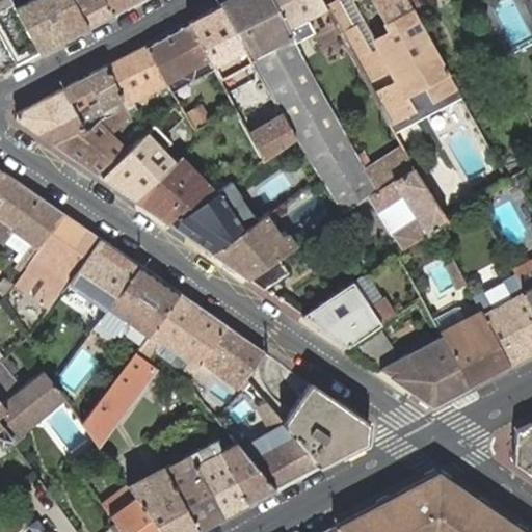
[(0,11),(11,5),(8,0),(0,0),(0,73),(0,74),(20,63),(0,27),(0,11)]
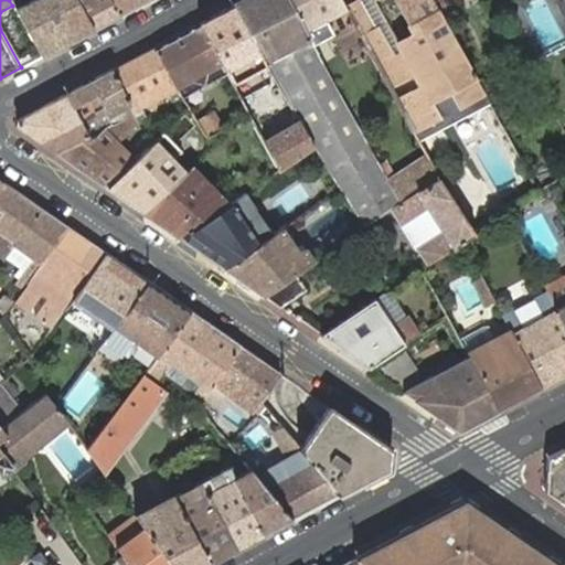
[(42,54),(94,28),(77,0),(40,0),(50,18),(28,29),(42,54)]
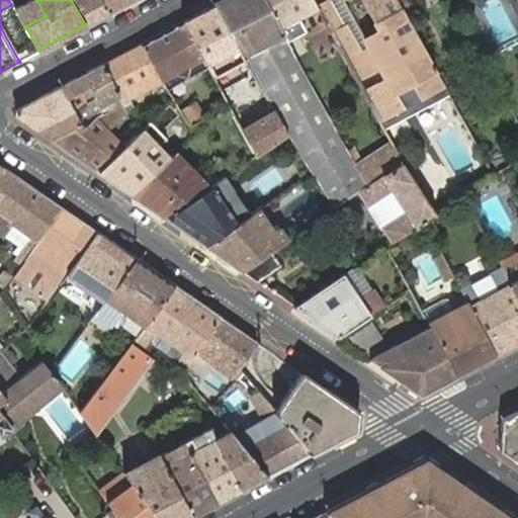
[(71,0),(86,25),(110,12),(103,0),(71,0)]
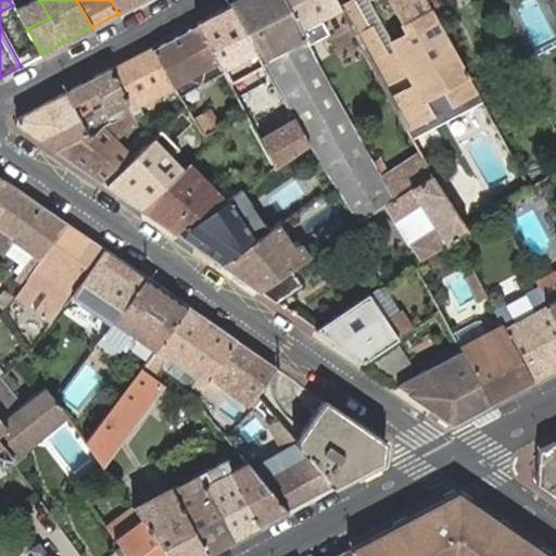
[(111,0),(118,13),(142,0),(111,0)]
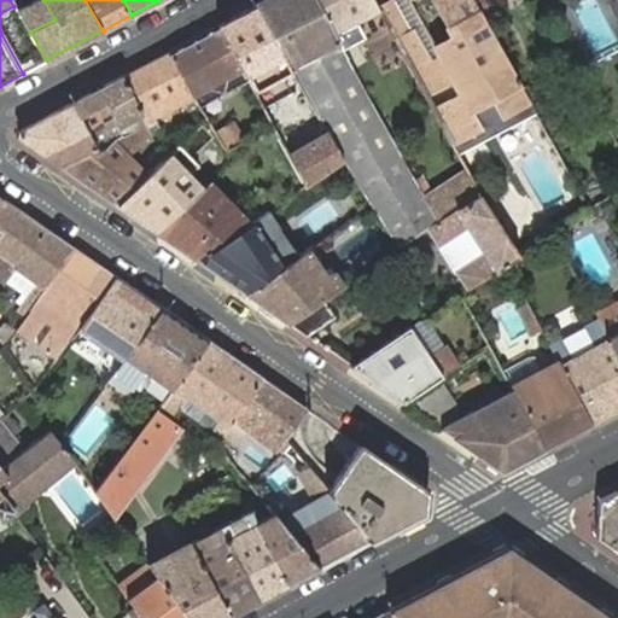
[(396,231),(403,242),(410,237),(442,214),(426,188),(418,173),(354,64),(343,46),(316,0),(262,0),(256,4),(289,60),(293,68),(330,130),(345,157),(375,202),(385,215),(396,231)]
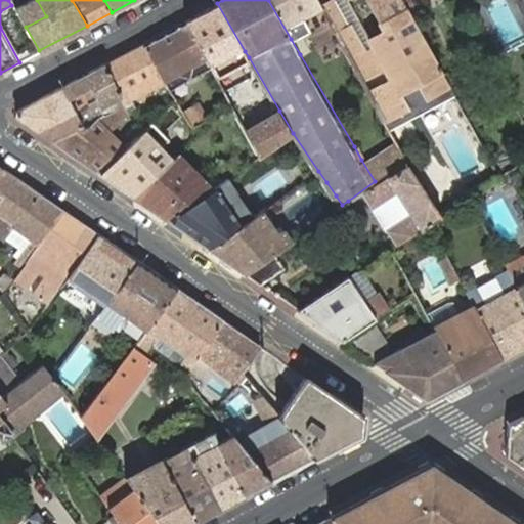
[(319,5),(315,0),(268,0),(291,39),(305,31),(298,17),(319,5)]
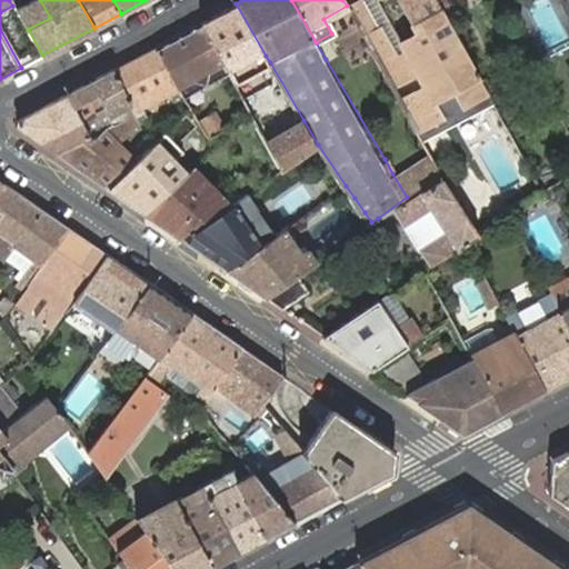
[(351,11),(350,12),(391,85),(416,71),(422,83),(399,97),(415,125),(483,88),(446,18),(443,15),(435,0),(398,0),(418,33),(423,45),(413,51),(406,56),(390,28),(385,31),(369,2),(351,11)]
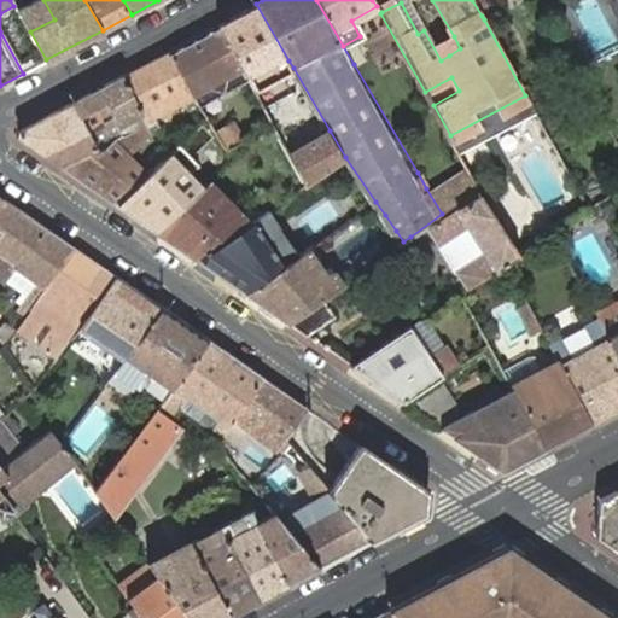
[(472,0),(482,16),(487,12),(481,0),(472,0)]
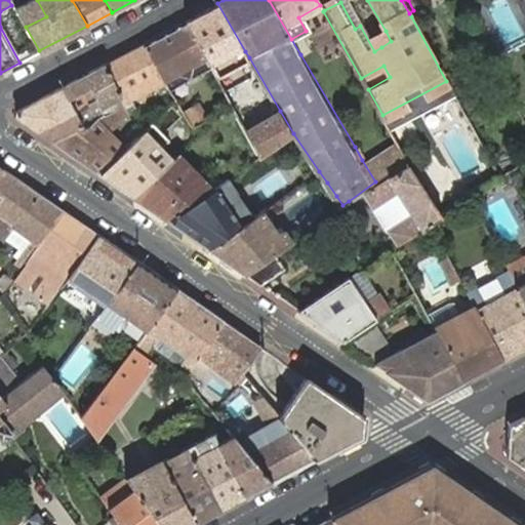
[(524,0),(516,0),(524,15),(524,14),(524,0)]
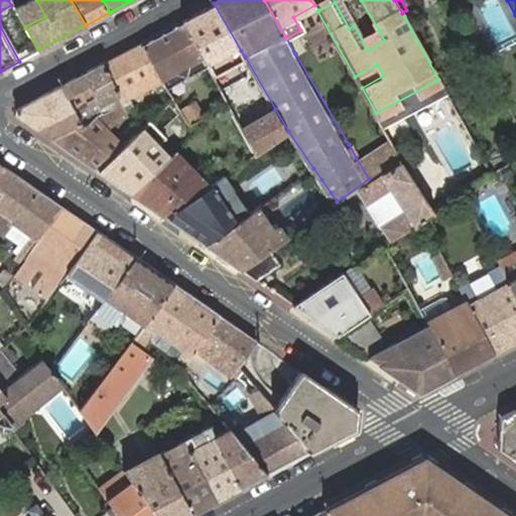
[(206,61),(214,75),(245,56),(241,50),(214,3),(182,21),(206,61)]
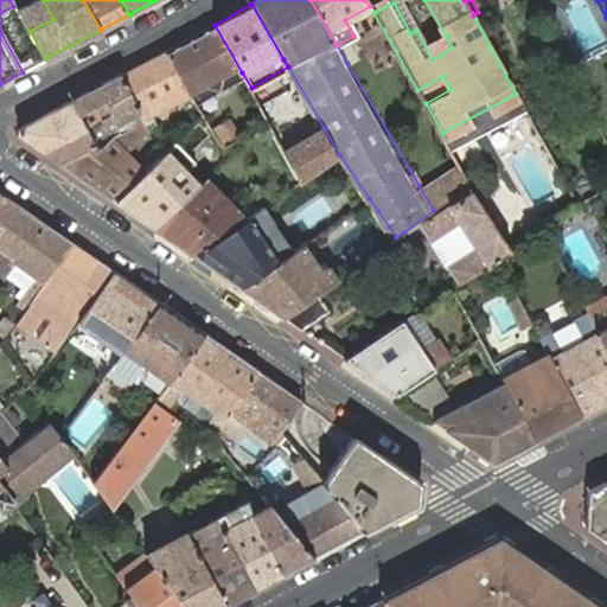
[(234,76),(242,72),(215,25),(164,50),(195,97),(202,94),(198,87),(230,69),(234,76)]
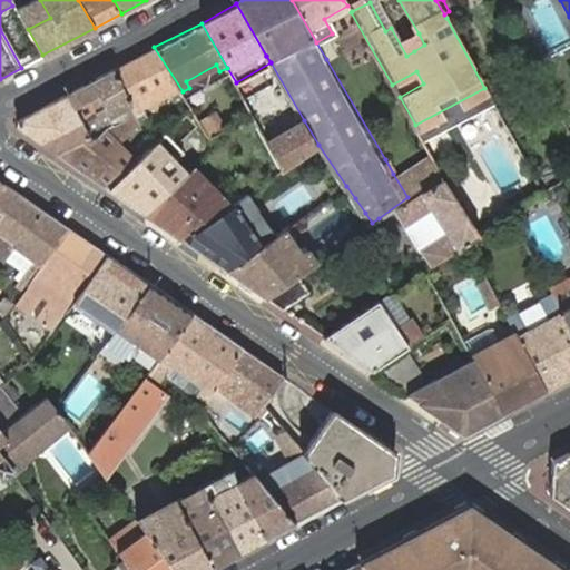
[(131,105),(136,111),(138,116),(144,112),(146,111),(143,105),(169,91),(173,97),(183,91),(154,47),(110,70),(131,105)]
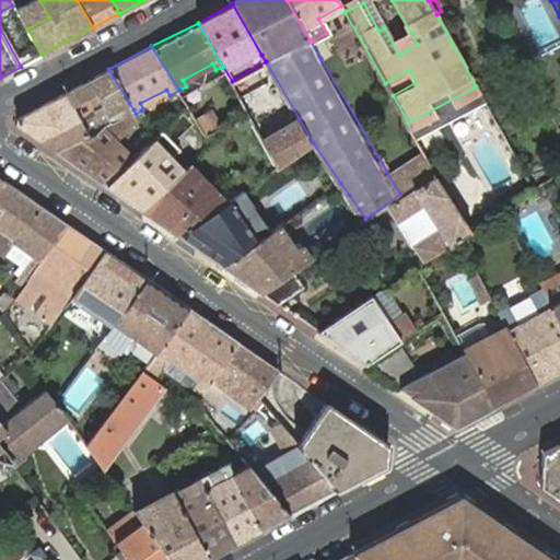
[(101,105),(106,116),(113,113),(129,103),(108,69),(86,80),(101,105)]
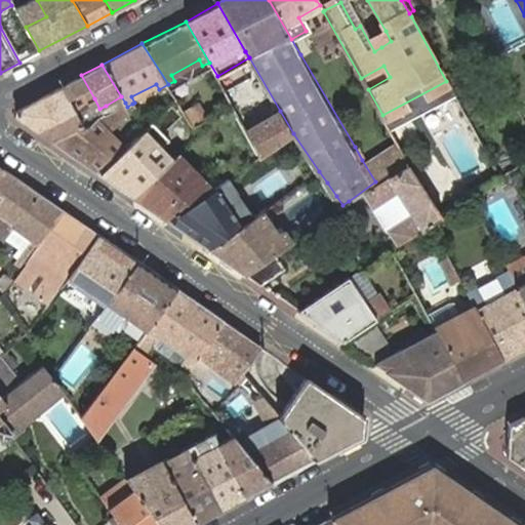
[(15,116),(36,130),(79,106),(94,98),(81,75),(16,110),(15,116)]
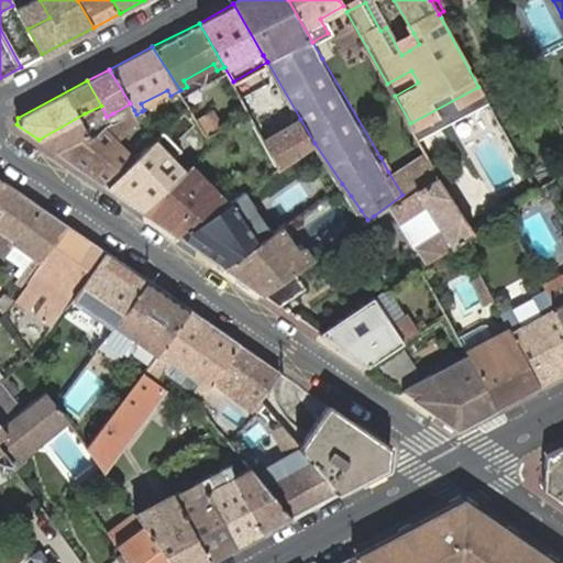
[(410,123),(416,133),(484,96),(478,87),(410,123)]
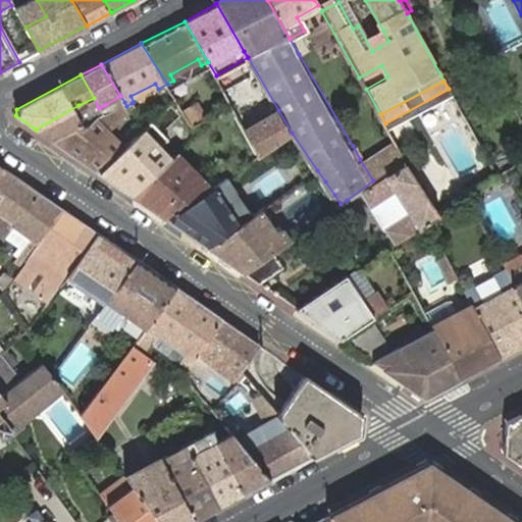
[(131,96),(134,102),(158,89),(155,84),(131,96)]
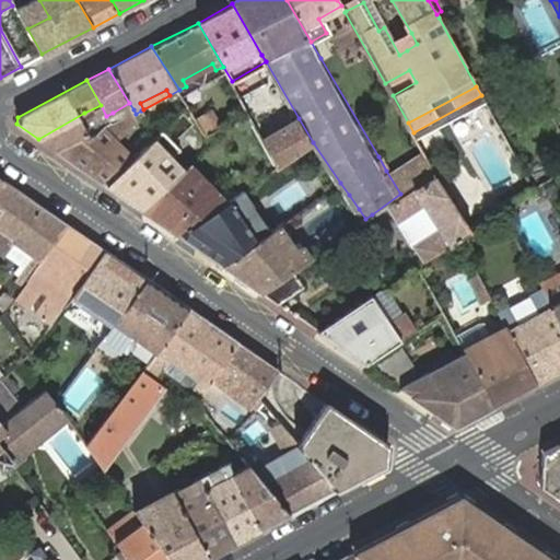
[(260,130),(272,123),(253,92),(241,98),(260,130)]
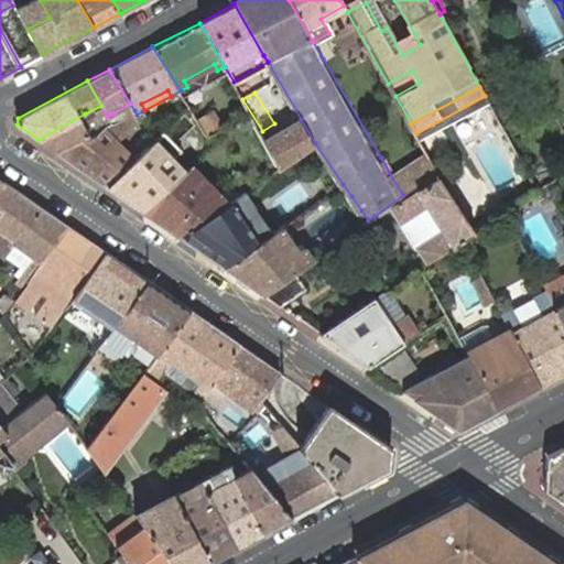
[(39,140),(57,152),(85,137),(89,141),(106,126),(100,117),(90,122),(85,114),(39,140)]
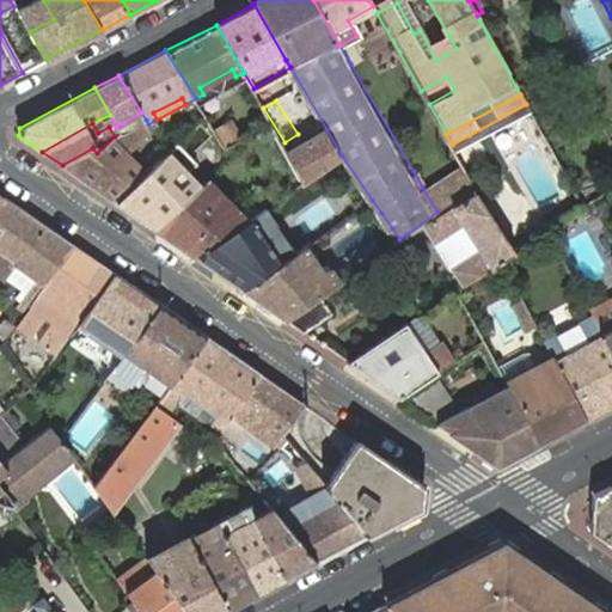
[(116,127),(120,134),(128,130),(123,123),(116,127)]
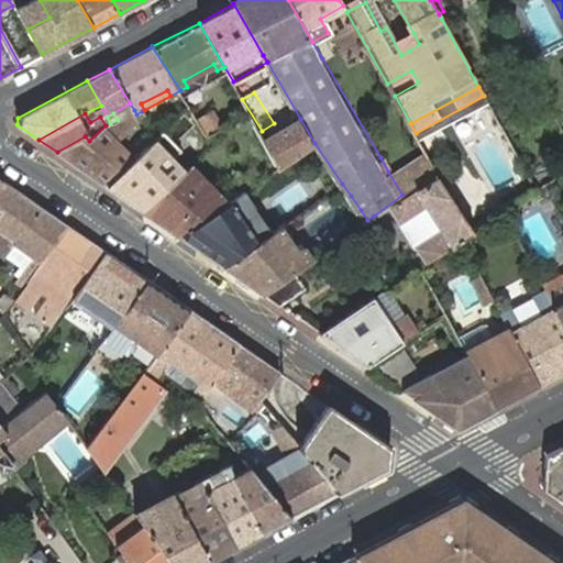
[(283,165),(315,143),(300,119),(266,138),(283,165)]
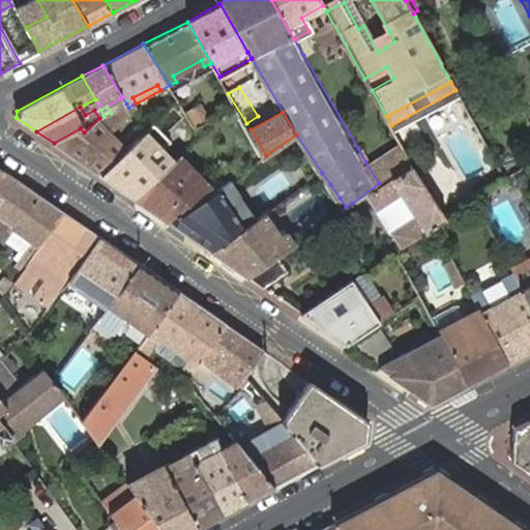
[(54,143),(99,175),(141,137),(144,134),(136,125),(119,139),(106,124),(109,120),(104,116),(99,118),(84,133),(80,128),(54,143)]
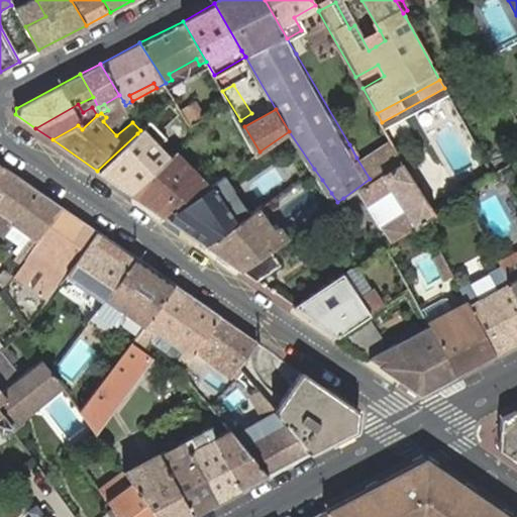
[(97,171),(131,194),(167,161),(161,154),(154,160),(136,143),(142,137),(137,133),(97,171)]
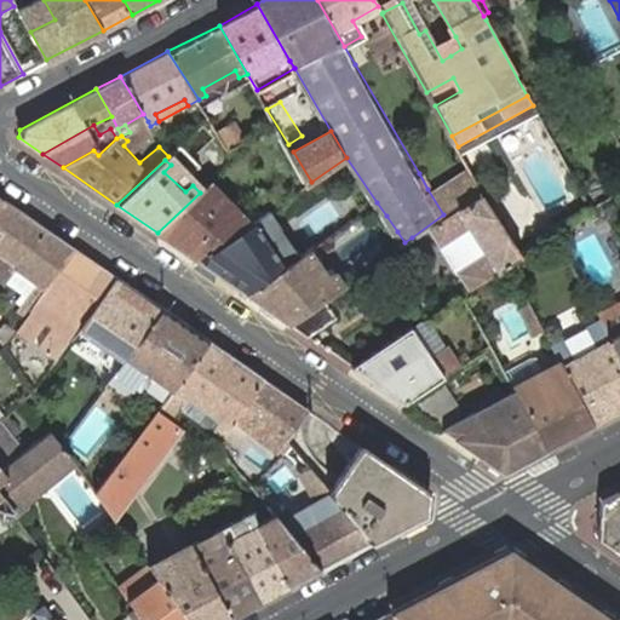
[(428,189),(443,214),(482,188),(468,164),(437,182),(428,167),(419,173),(428,189)]
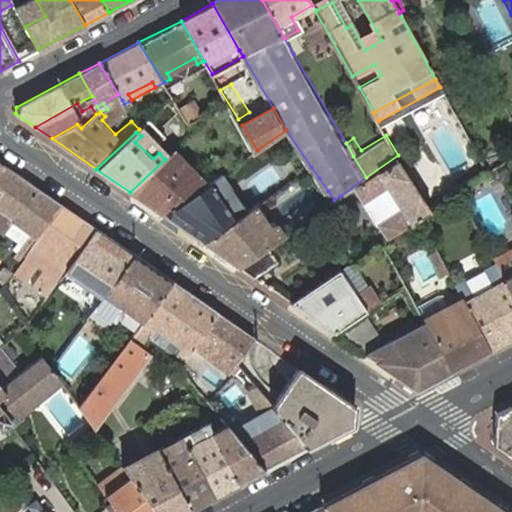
[(153,158),(159,153),(141,136),(135,142),(153,158)]
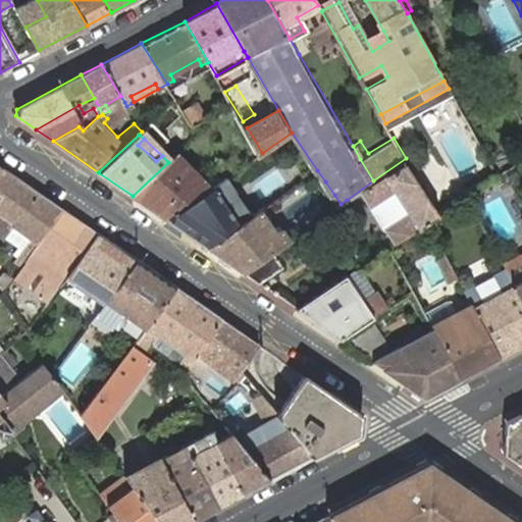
[(133,196),(166,219),(213,187),(178,152),(168,162),(133,196)]
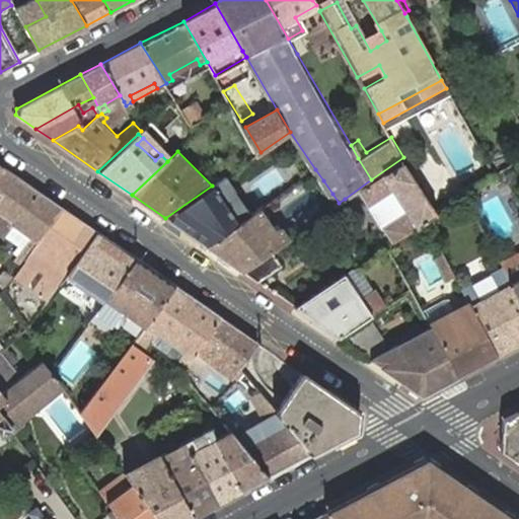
[(368,202),(391,239),(422,217),(433,209),(432,207),(403,157),(371,179),(345,199),(353,212),(368,202)]
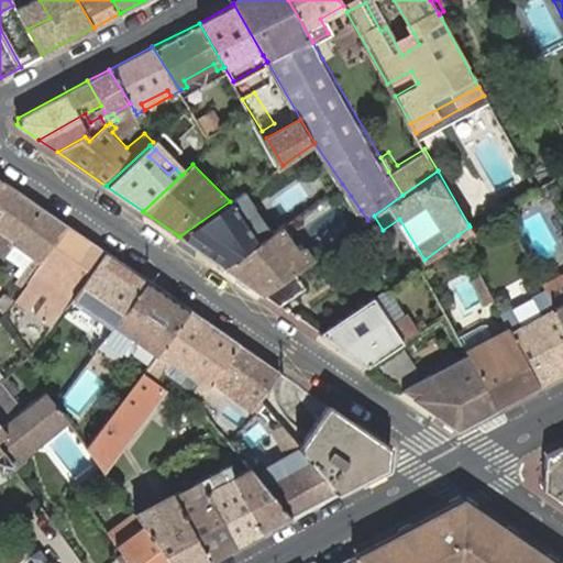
[(6,253),(39,206),(2,181),(0,184),(0,252),(4,255),(6,253)]
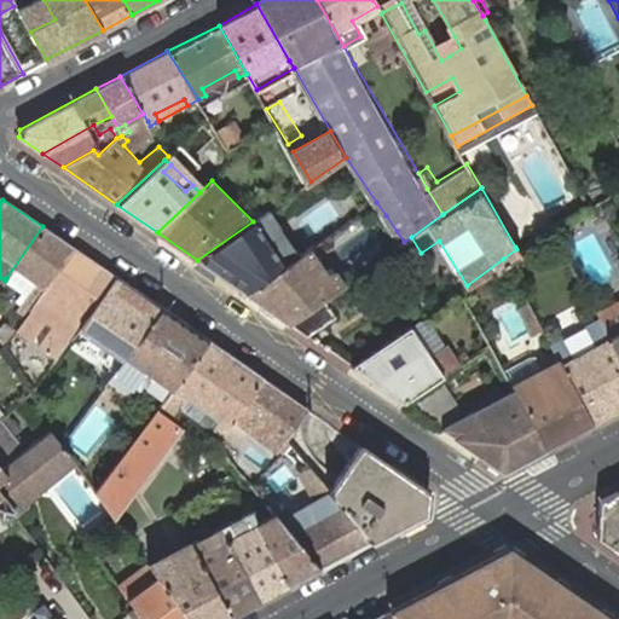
[(197,260),(246,294),(304,253),(299,244),(288,252),(266,221),(277,214),(272,208),(253,221),(197,260)]
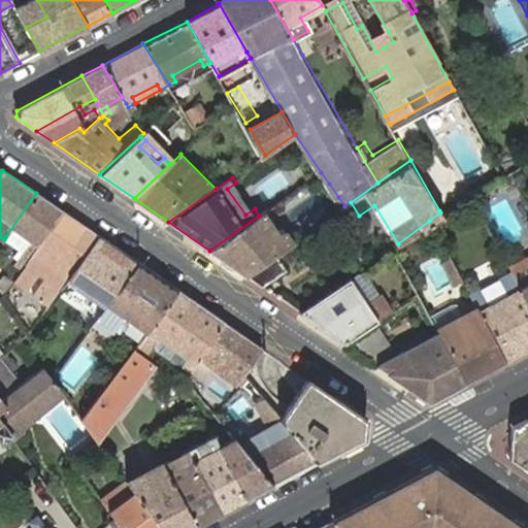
[(245,215),(255,208),(236,183),(227,189),(245,215)]
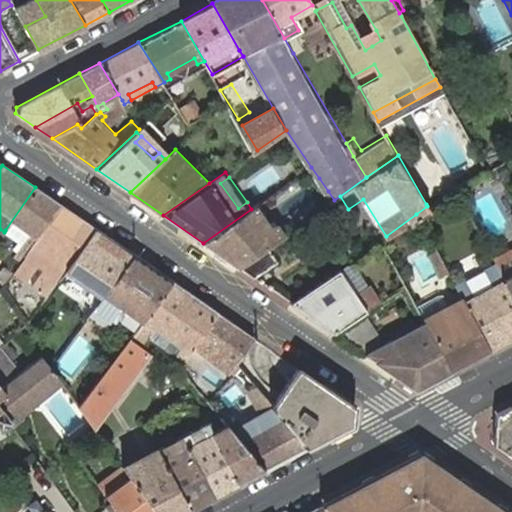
[(23,257),(60,204),(35,187),(5,230),(24,242),(16,252),(23,257)]
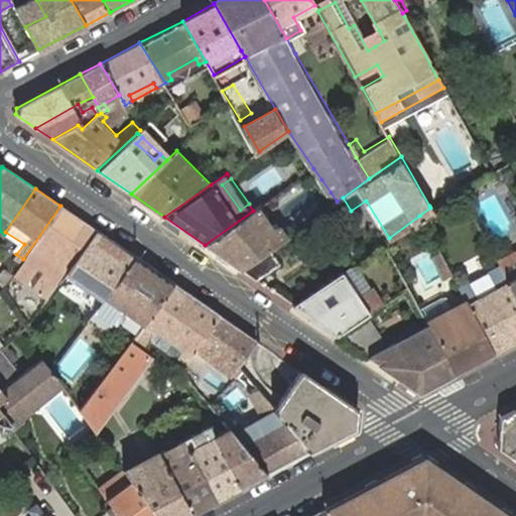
[(317,203),(324,212),(337,202),(331,192),(317,203)]
